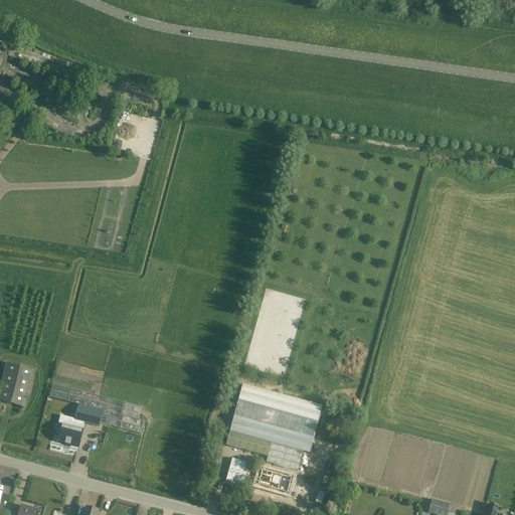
[(34,371),(6,364),(0,386),(0,401),(24,408),(34,371)]
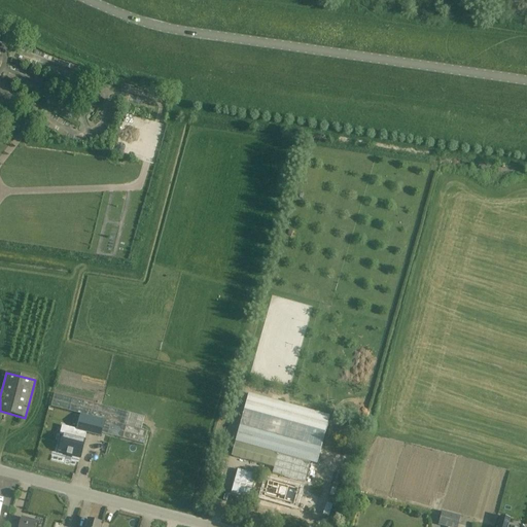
[(55,394),(50,407),(80,415),(105,421),(102,434),(106,435),(143,445),(146,431),(141,430),(144,417),(55,394)]
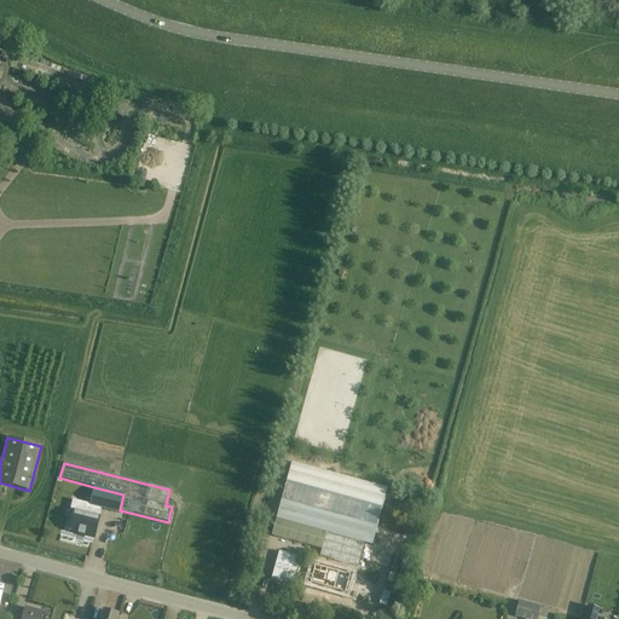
[(291,463),(271,536),(322,550),(319,556),(358,567),(364,544),(372,547),(387,490),(291,463)]
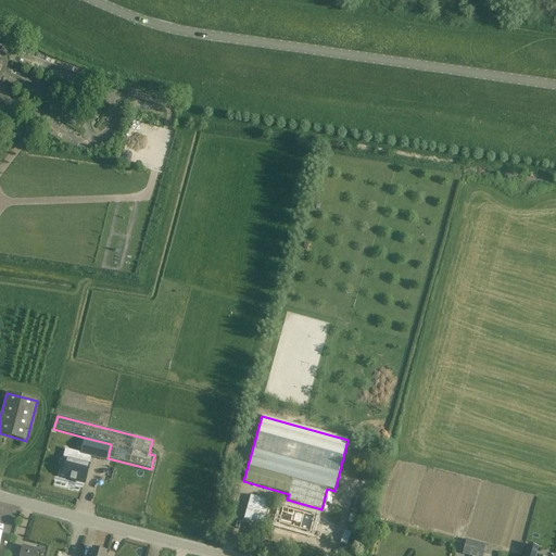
[(66,459),(62,476),(71,478),(70,480),(75,481),(85,483),(89,466),(89,465),(91,457),(106,462),(108,458),(111,444),(85,438),(80,454),(72,451),(70,460),(66,459)]
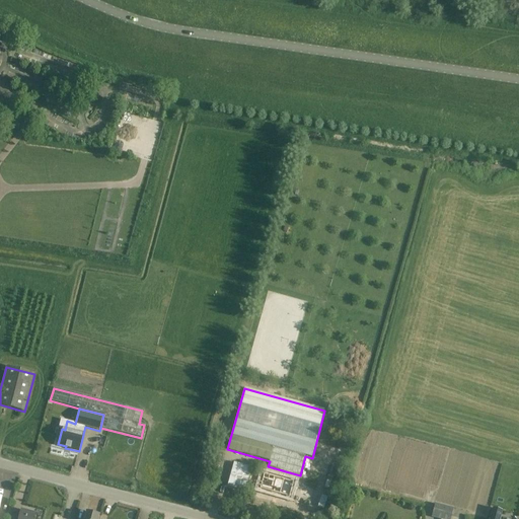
[(251,466),(232,462),(226,486),(245,490),(251,466)]
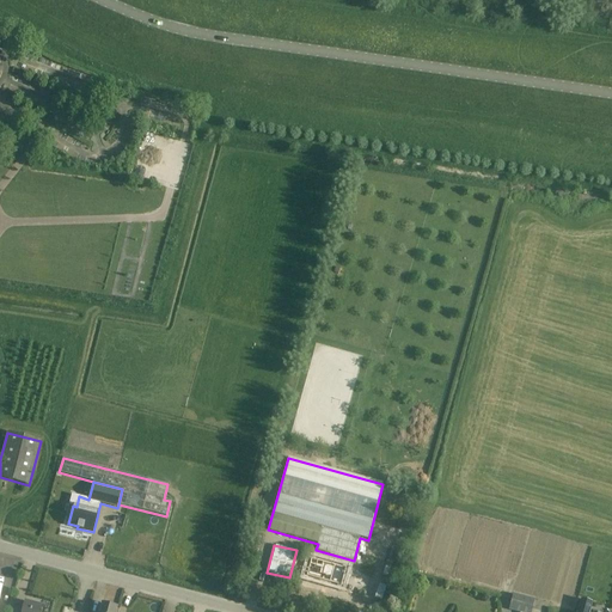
[(320,562),(316,579),(341,586),(346,569),(352,570),(354,561),(316,550),(313,560),(320,562)]
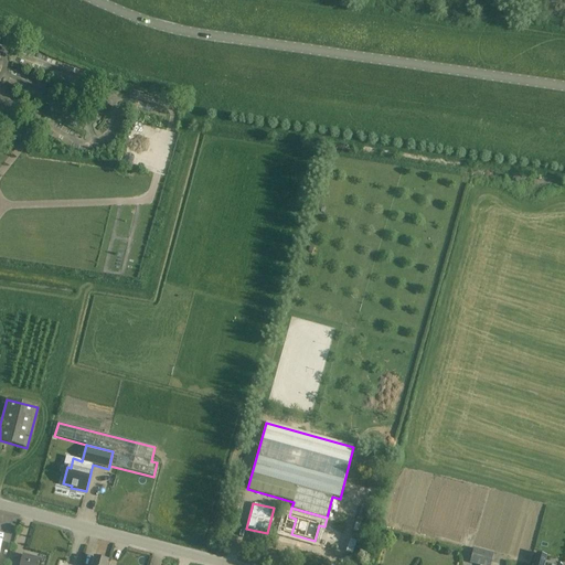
[(473,548),(469,563),(476,564),(490,564),(493,554),(473,548)]
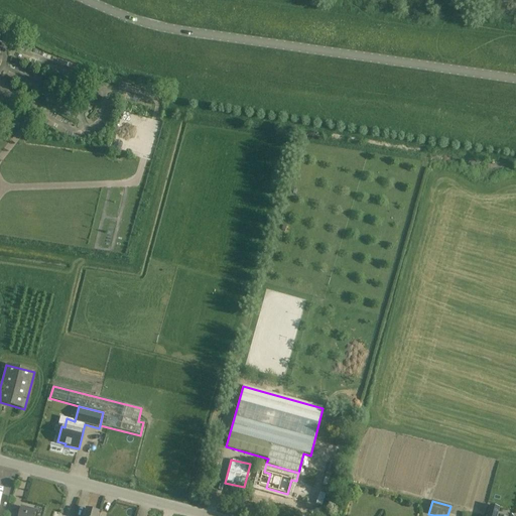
[(487,515),(496,515),(499,509),(490,506),(487,515)]
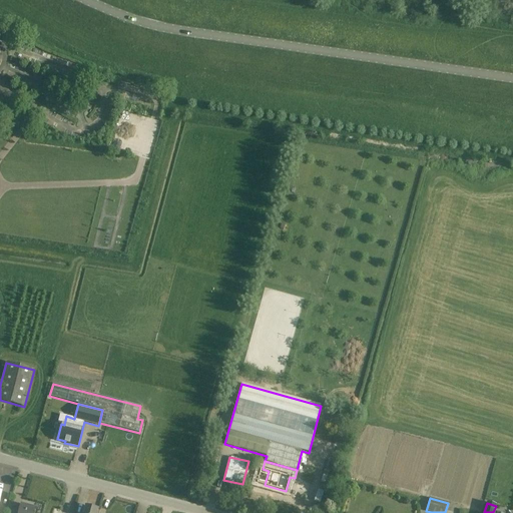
All buildings are outlined.
